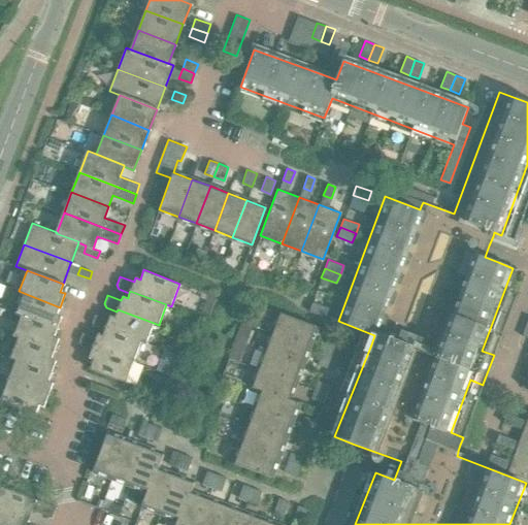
[(57,314),(60,307),(24,293),(15,314),(21,316),(57,329),(62,316),(57,314)]
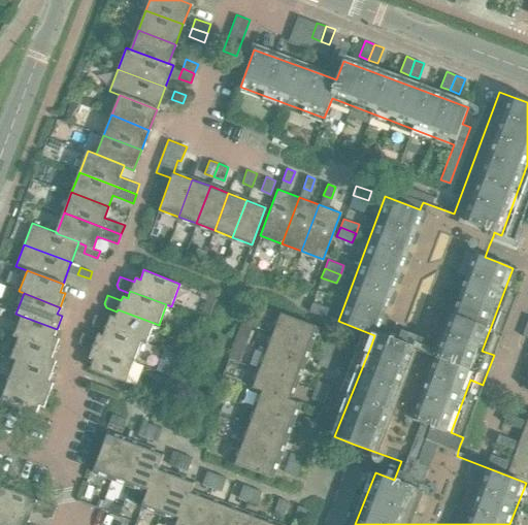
[(324,316),(328,306),(312,301),(308,310),(324,316)]
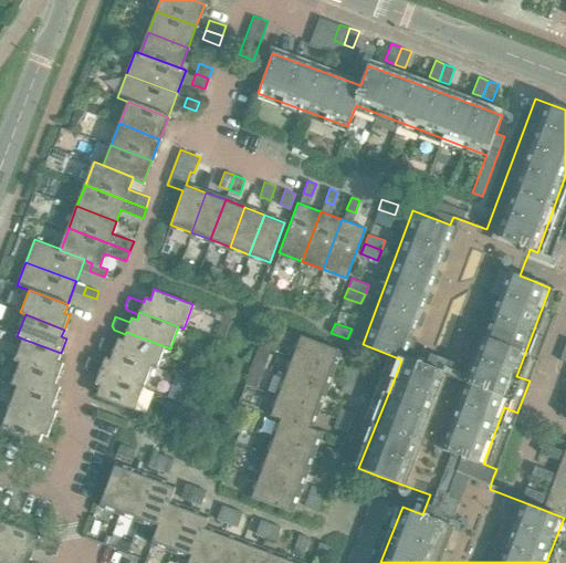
[(157,367),(165,346),(126,332),(125,334),(124,339),(118,337),(116,342),(102,336),(98,345),(101,350),(112,354),(113,352),(152,366),(157,367)]
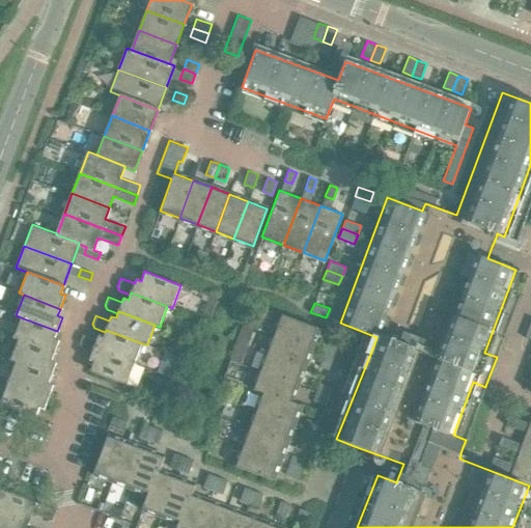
[(310,346),(318,328),(280,313),(273,333),(310,346)]
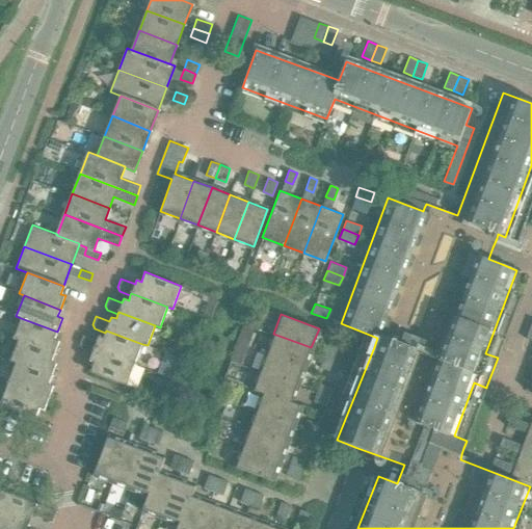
[(54,339),(57,332),(21,318),(14,338),(18,340),(54,353),(59,340),(54,339)]
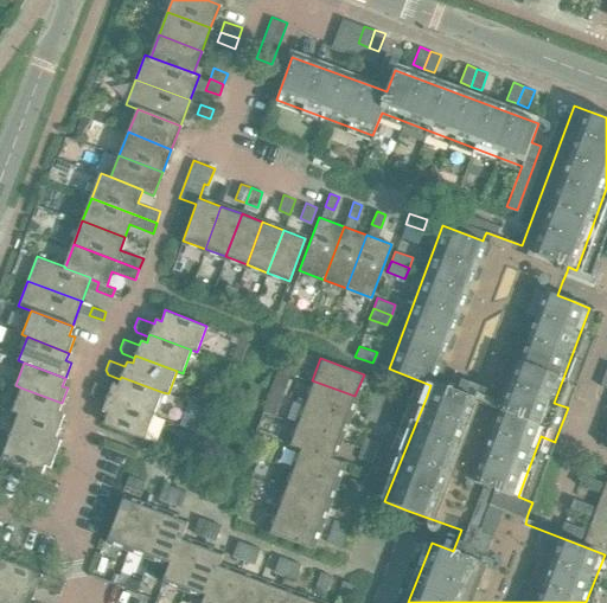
[(154,415),(163,392),(121,377),(120,379),(117,384),(113,383),(110,387),(95,382),(91,391),(94,396),(106,401),(107,397),(154,415)]
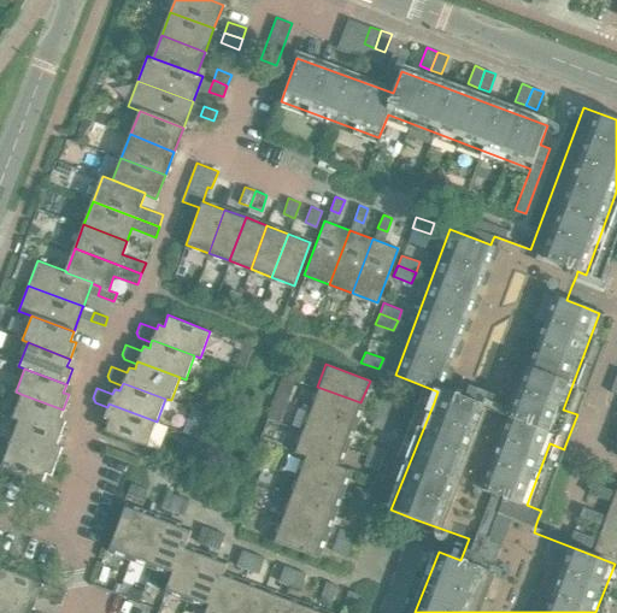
[(353,424),(360,402),(317,387),(310,407),(353,424)]
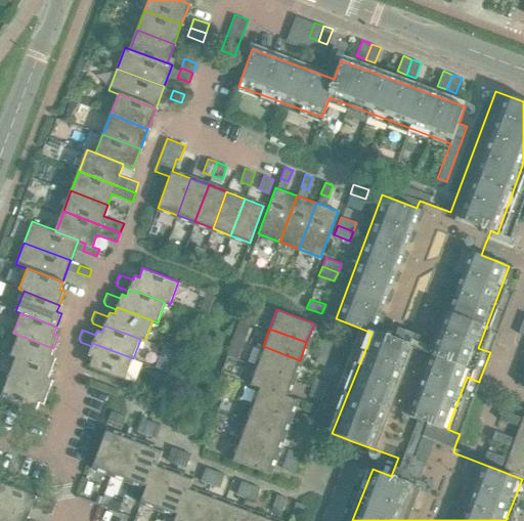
[(50,355),(53,348),(17,335),(10,355),(15,357),(50,371),(55,357),(50,355)]
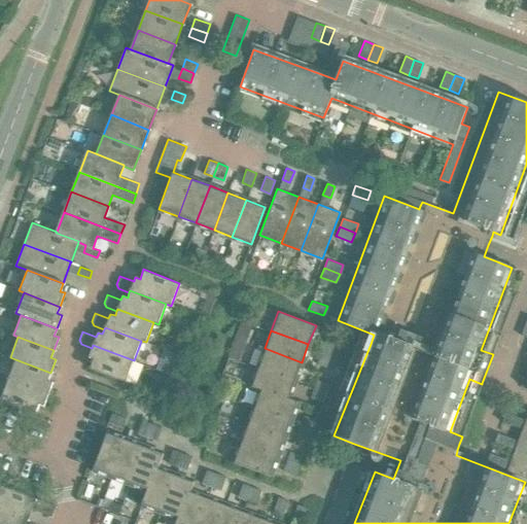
[(331,353),(337,340),(327,337),(322,350),(331,353)]
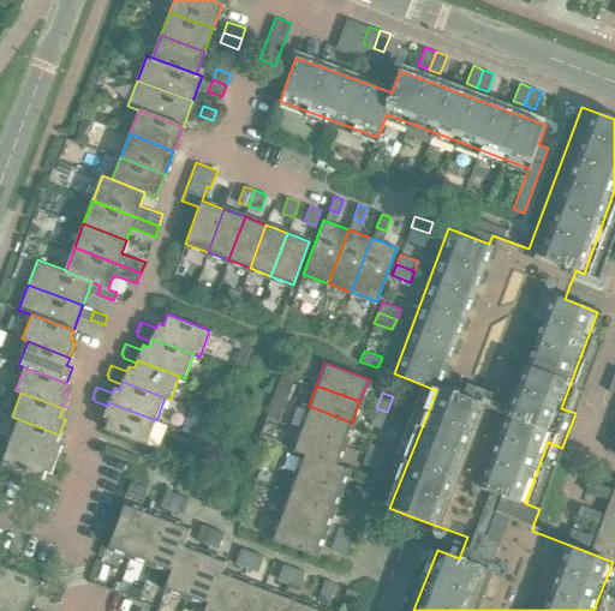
[(147,444),(156,420),(108,402),(107,406),(103,415),(109,418),(105,429),(147,444)]
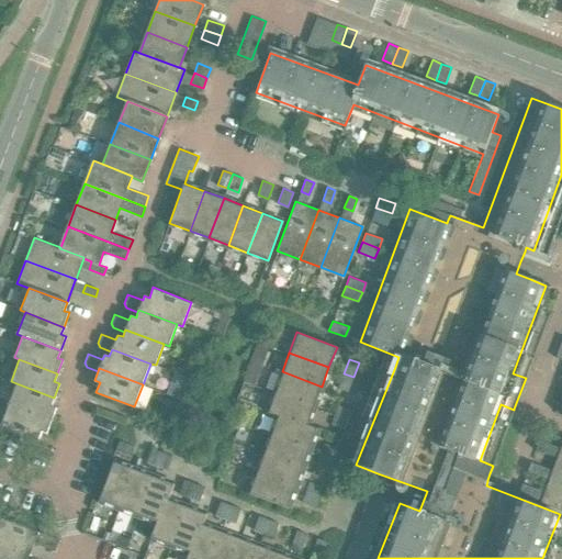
[(314,405),(322,387),(282,371),(274,391),(314,405)]
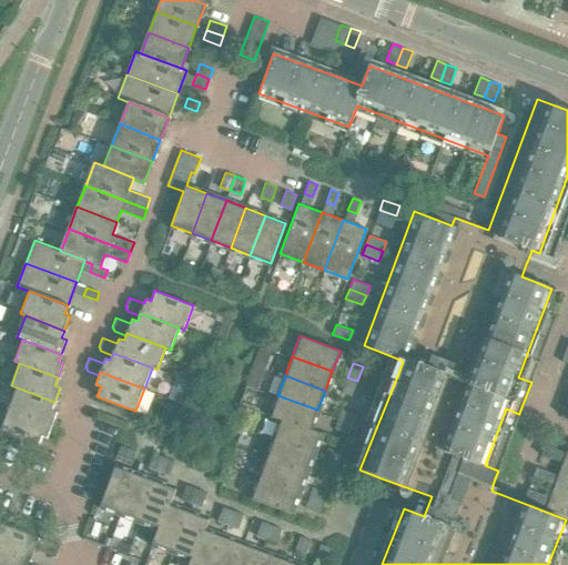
[(352,395),(357,381),(347,377),(342,391),(352,395)]
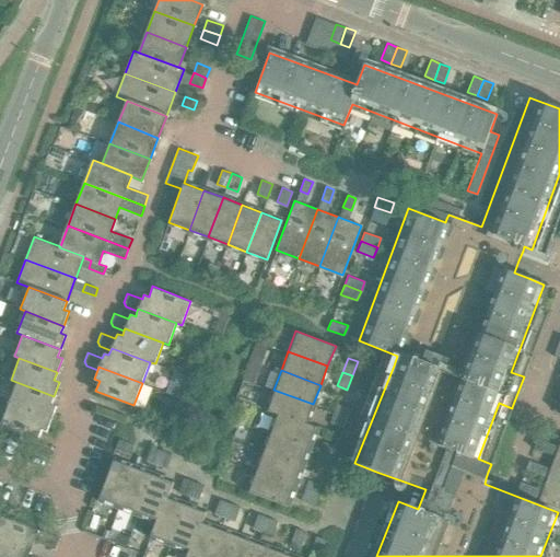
[(51,404),(54,396),(16,382),(9,402),(51,418),(56,406),(51,404)]
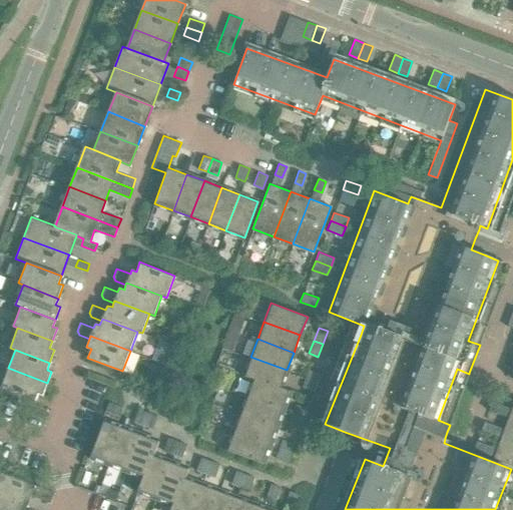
[(281,387),(287,370),(250,357),(243,375),(253,379),(253,378),(280,388),(281,387)]
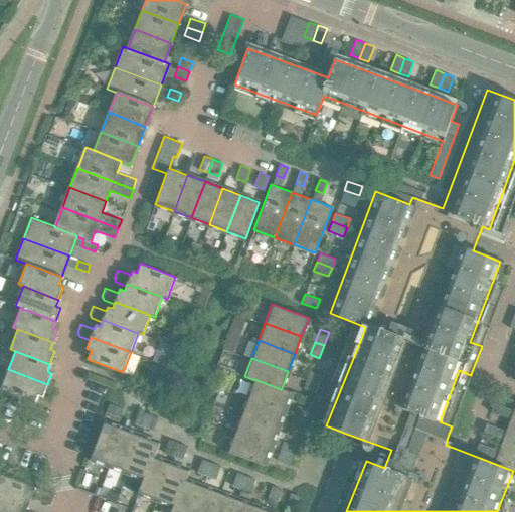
[(43,396),(47,384),(8,369),(0,388),(0,390),(35,403),(38,394),(43,396)]
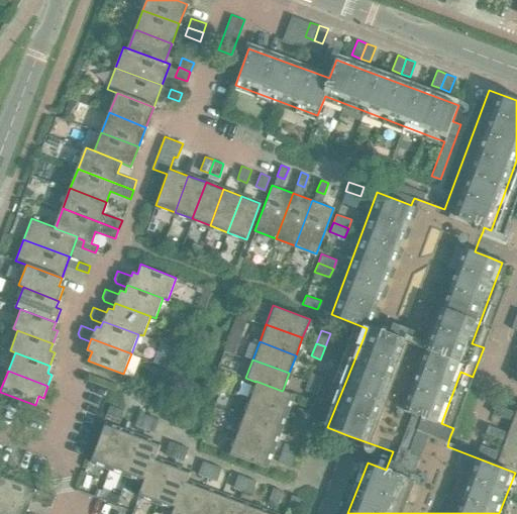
[(321,386),(325,377),(312,372),(308,381),(321,386)]
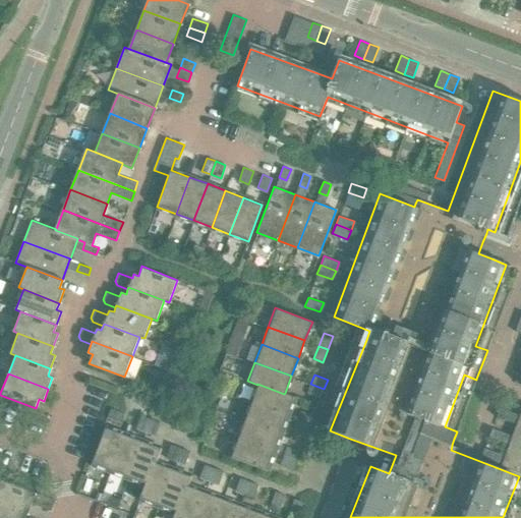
[(287,415),(294,397),(285,393),(284,394),(257,384),(257,385),(251,401),(287,415)]
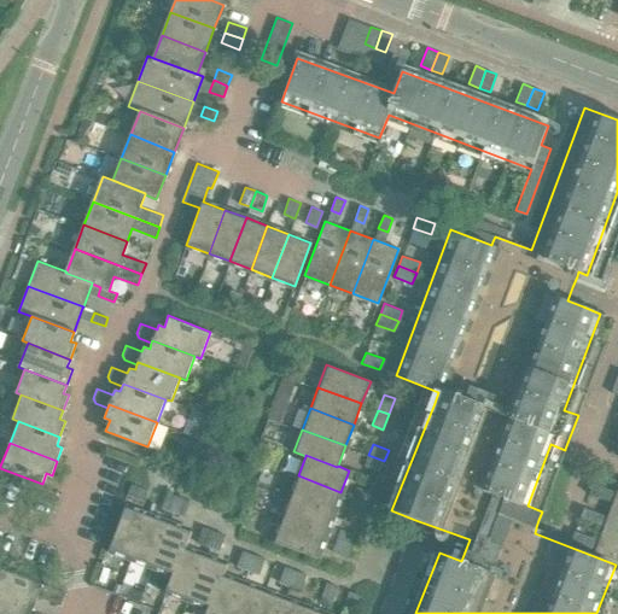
[(380,472),(384,461),(368,455),(365,466),(380,472)]
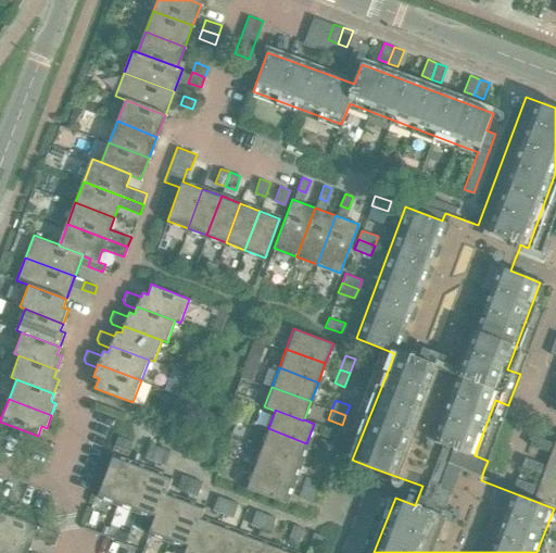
[(300,463),(306,443),(268,428),(261,448),(300,463)]
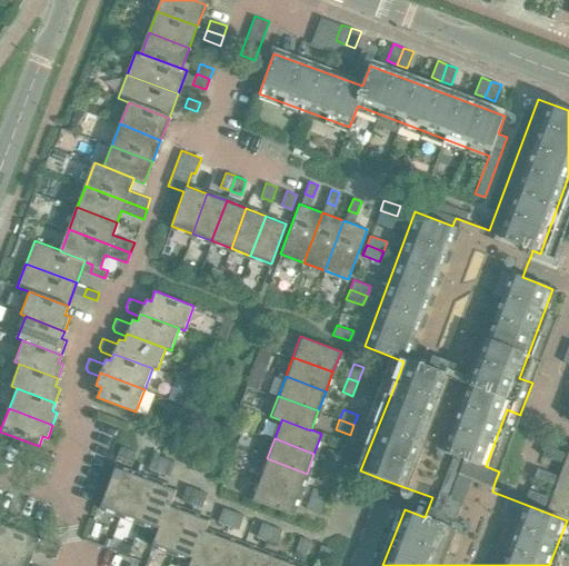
[(132,460),(136,450),(121,445),(117,455),(132,460)]
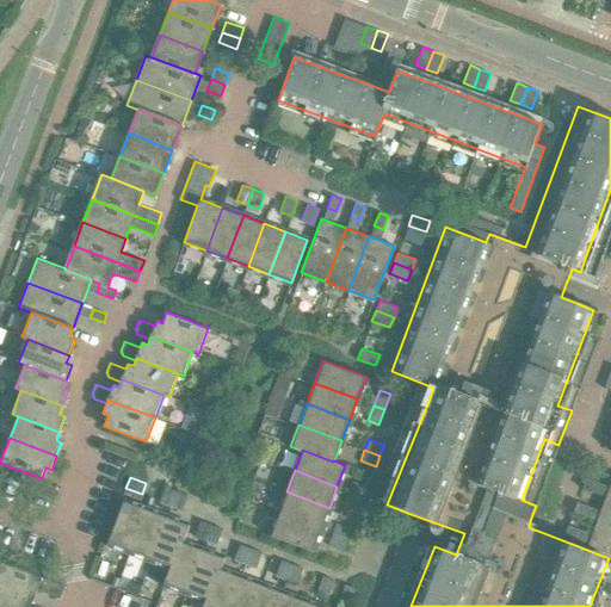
[(599,483),(585,478),(581,487),(596,493),(599,483)]
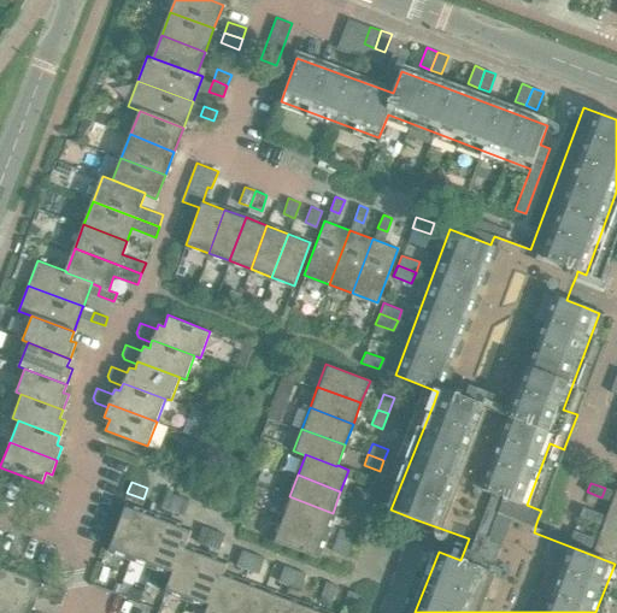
[(368,502),(371,490),(357,485),(352,496),(368,502)]
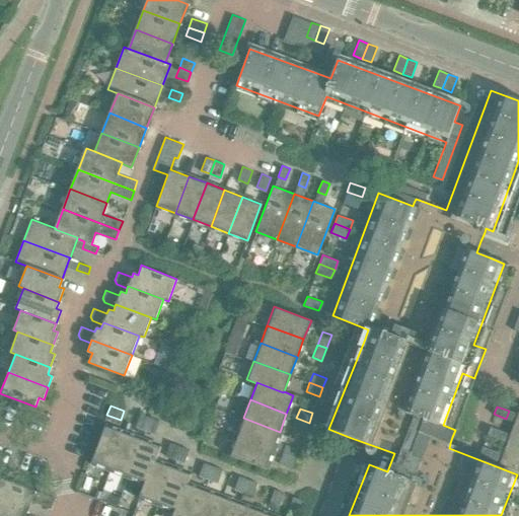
[(145,429),(150,417),(141,413),(136,426),(145,429)]
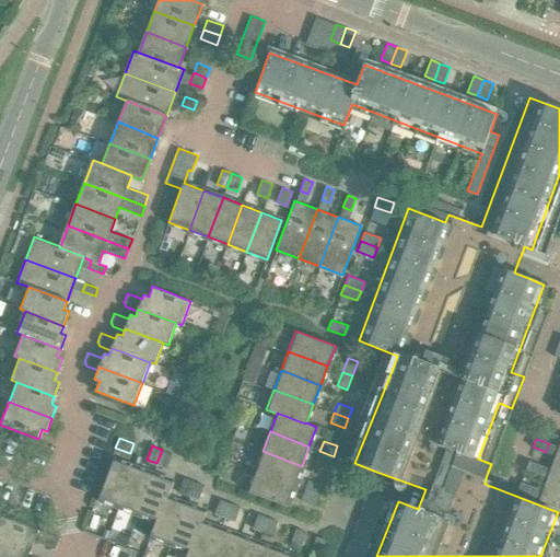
[(166,467),(172,453),(162,450),(156,463),(166,467)]
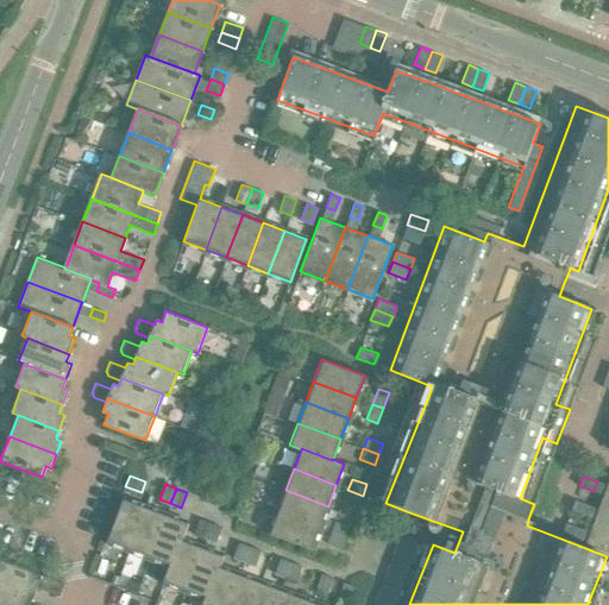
[(320,527),(328,506),(286,490),(277,511),(320,527)]
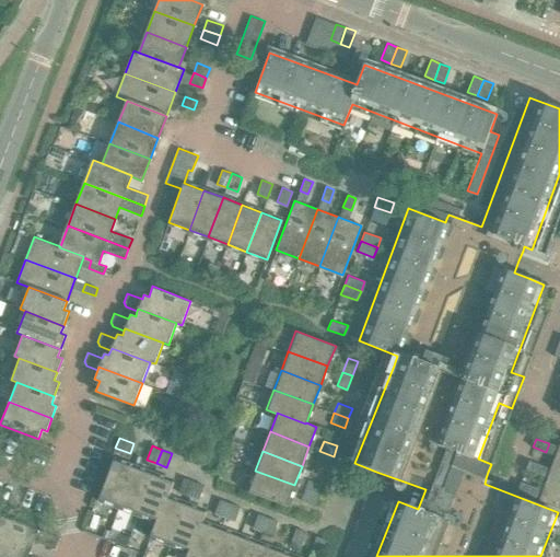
[(329,466),(334,456),(319,451),(316,461),(329,466)]
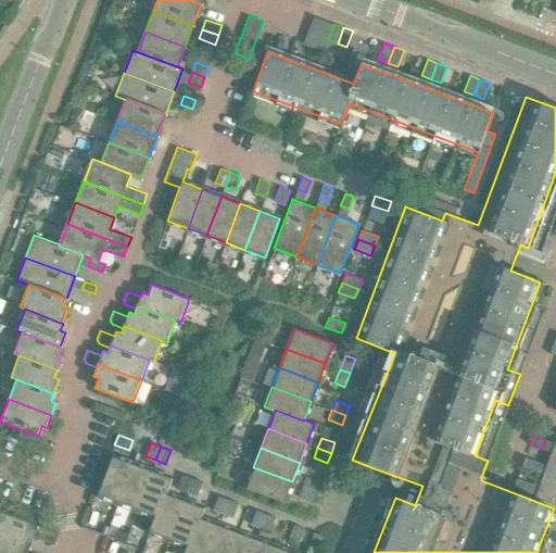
[(555,478),(555,454),(552,452),(543,474),(555,478)]
